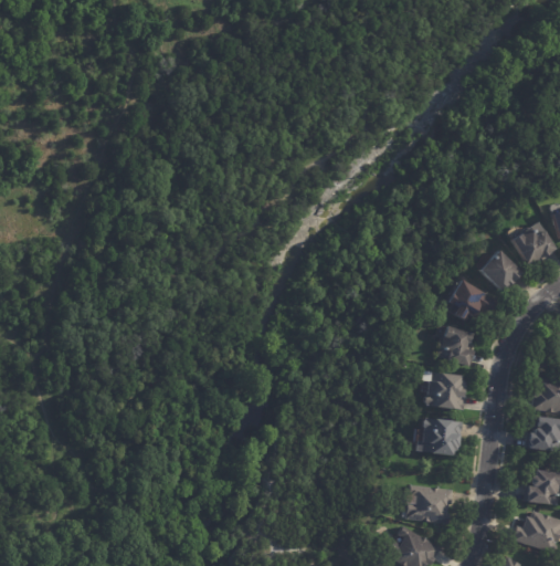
[(559,237),(558,237),(549,211),(559,207),(559,237)]
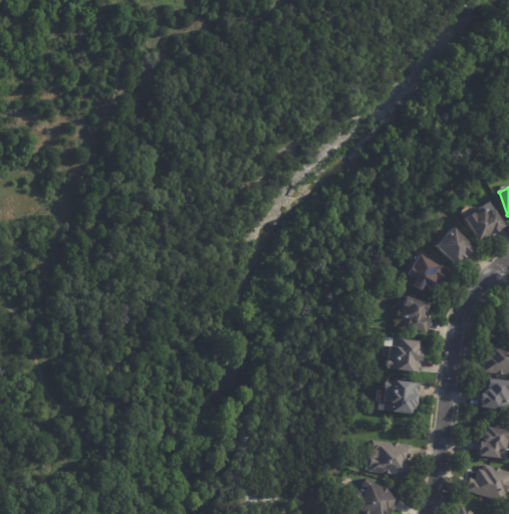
[(507,227),(500,232),(497,228),(495,230),(496,233),(490,237),(487,233),(479,239),(462,215),(471,209),(472,211),(481,205),(482,206),(490,200),(508,226),(507,227)]
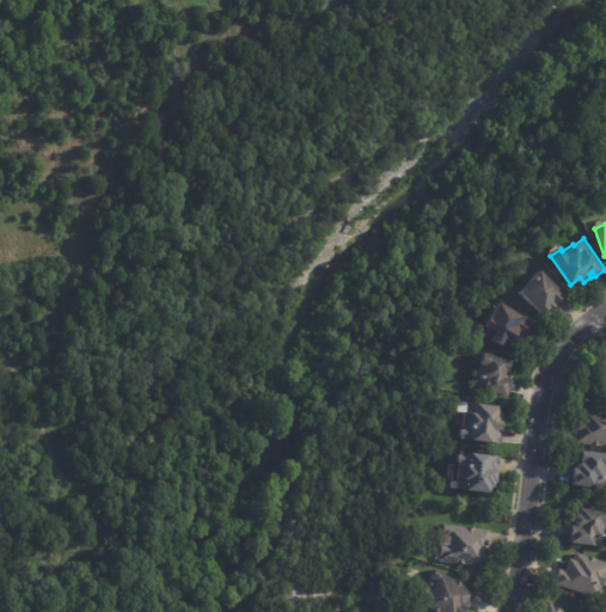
[(565,294),(552,308),(550,306),(543,313),(518,291),(538,268),(567,294),(565,294)]
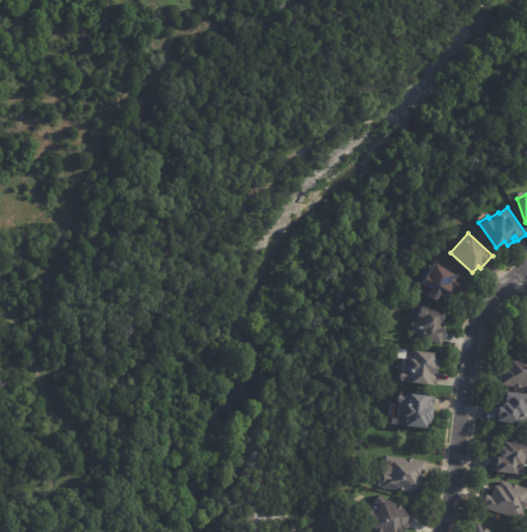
[(469,285),(463,295),(448,288),(440,301),(435,299),(424,294),(425,293),(423,292),(424,289),(415,284),(421,273),(423,274),(430,261),(469,283),(469,285)]
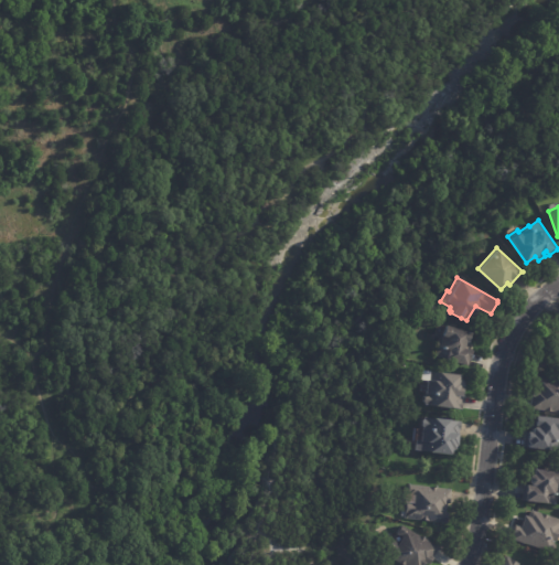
[(474,343),(472,350),(474,351),(471,359),(469,365),(440,356),(443,348),(441,348),(444,336),(443,336),(447,324),(473,332),(470,340),(475,342),(474,343)]
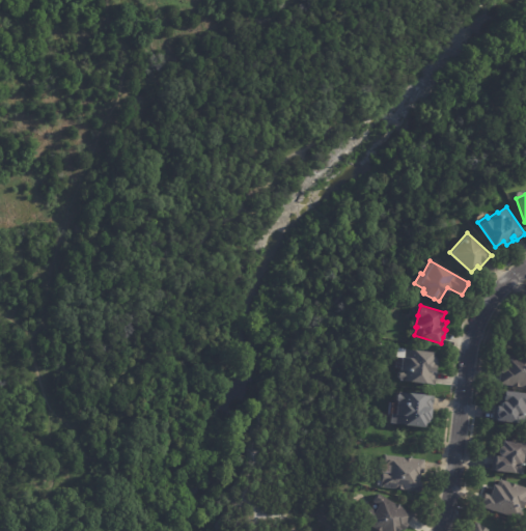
[(408,350),(434,353),(434,357),(436,357),(438,360),(438,365),(436,365),(435,371),(440,371),(438,385),(403,381),(403,379),(405,358),(406,358),(407,350),(408,350)]
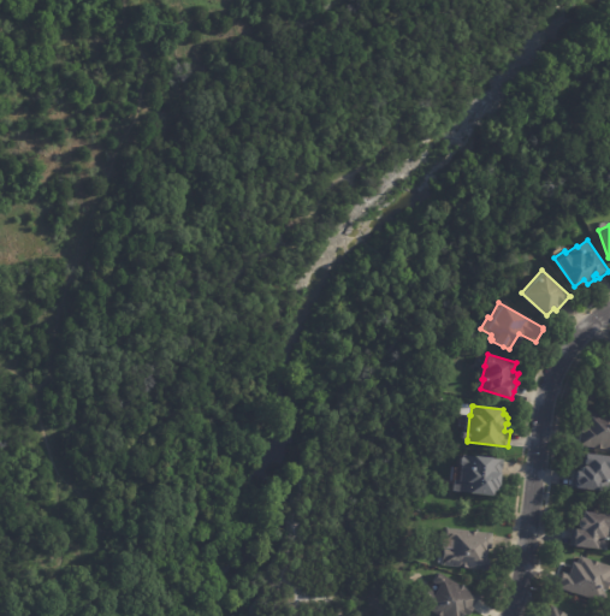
[(609,448),(582,445),(584,432),(581,432),(582,425),(587,425),(587,420),(585,419),(586,409),(609,412),(609,448)]
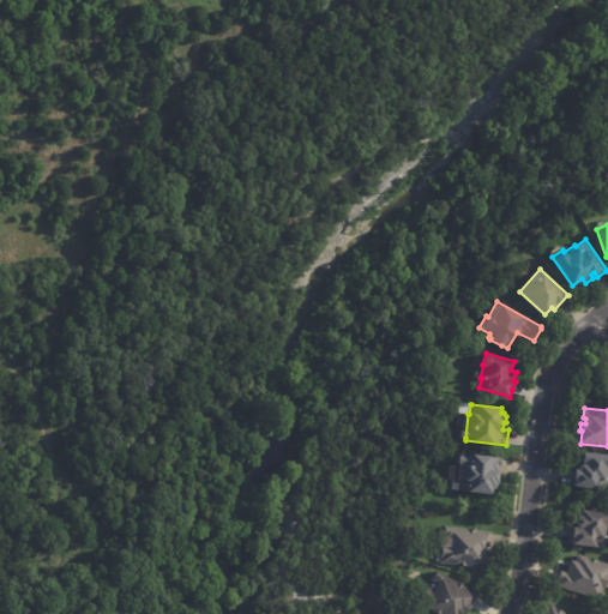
[(607,488),(600,487),(600,488),(576,486),(576,485),(575,483),(576,479),(576,477),(575,477),(576,468),(581,469),(581,465),(583,463),(585,464),(585,462),(584,462),(585,451),(607,453),(607,488)]
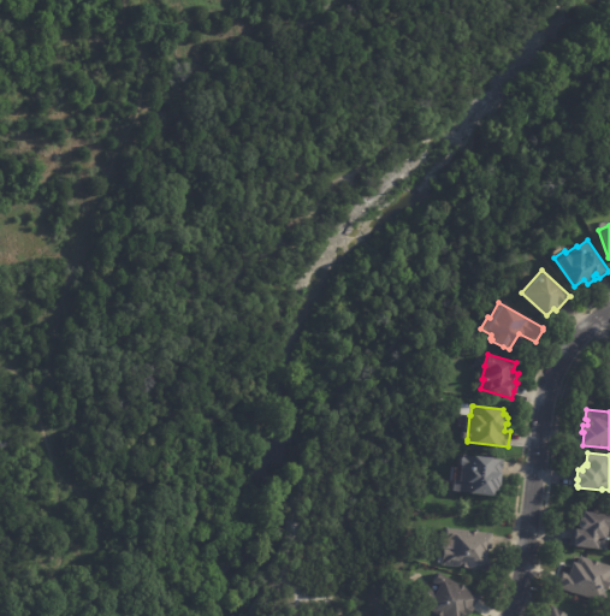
[(504,461),(503,475),(497,475),(497,481),(498,481),(497,491),(491,490),(490,496),(452,490),(454,479),(451,479),(452,467),(457,468),(459,454),(505,460),(504,461)]
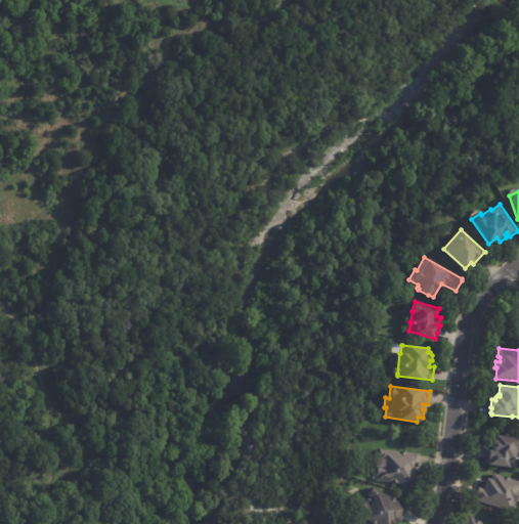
[(489,463),(491,449),(499,450),(499,449),(495,449),(493,446),(494,441),(496,440),(499,440),(499,435),(518,437),(518,467),(489,464),(489,463)]
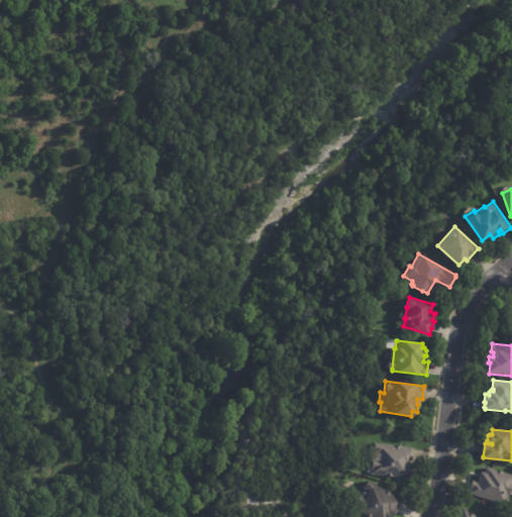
[(416,449),(415,461),(412,461),(411,470),(414,471),(414,479),(374,475),(374,473),(372,473),(372,468),(373,468),(375,452),(376,452),(377,443),(417,447),(416,449)]
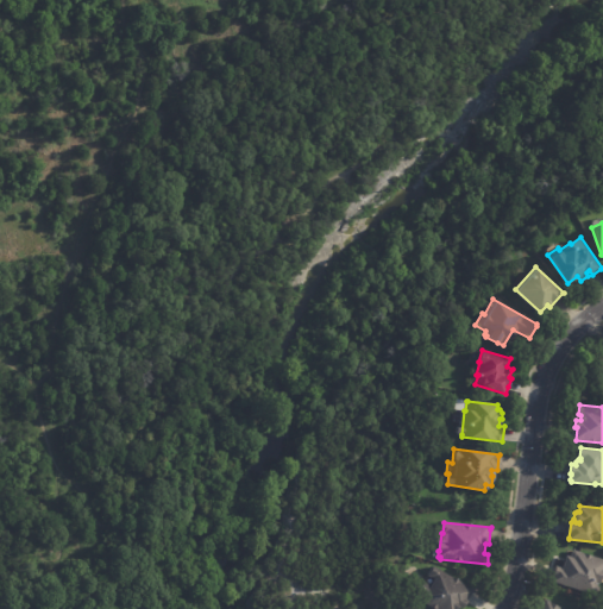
[(602,584),(601,586),(602,588),(602,591),(600,597),(554,582),(557,576),(556,575),(559,566),(565,569),(569,557),(576,559),(577,557),(575,557),(576,552),(577,551),(602,558),(602,584)]
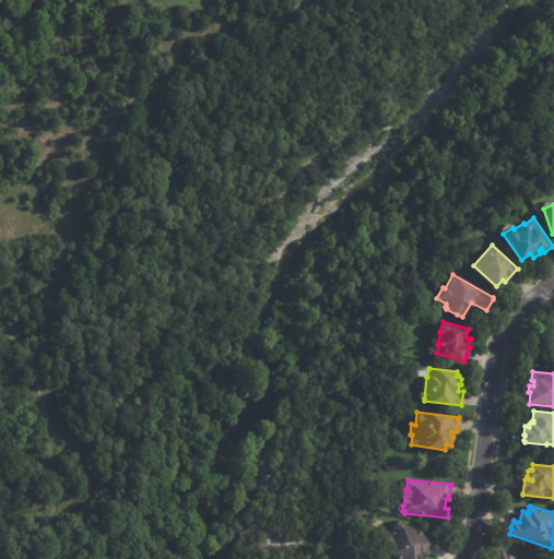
[(437,543),(427,558),(402,558),(385,549),(388,544),(386,543),(391,534),(397,537),(400,531),(395,528),(400,520),(438,542),(437,543)]
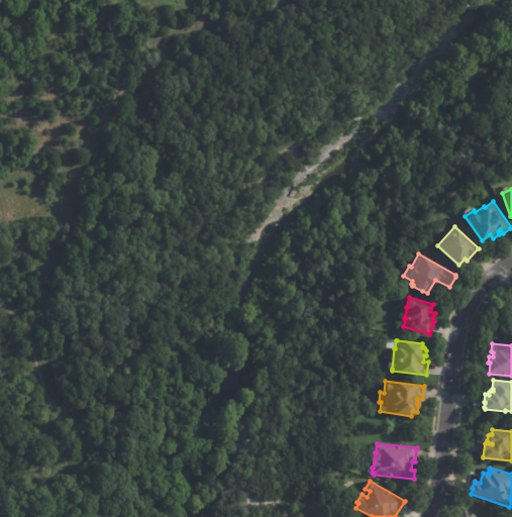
All buildings are outlined.
